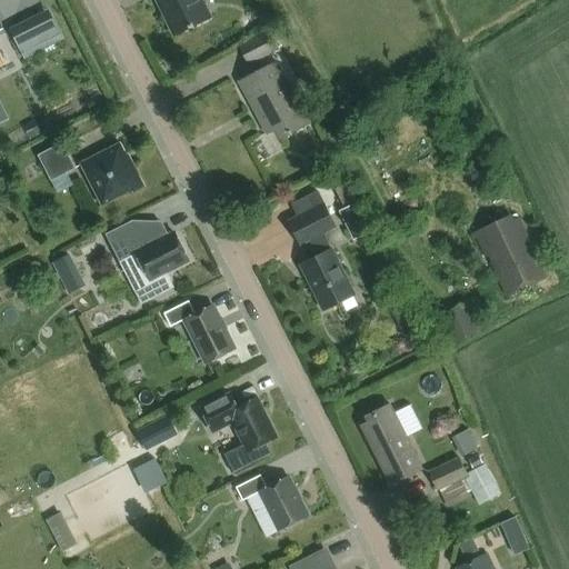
[(210,19),(201,0),(157,0),(175,37),(210,19)]
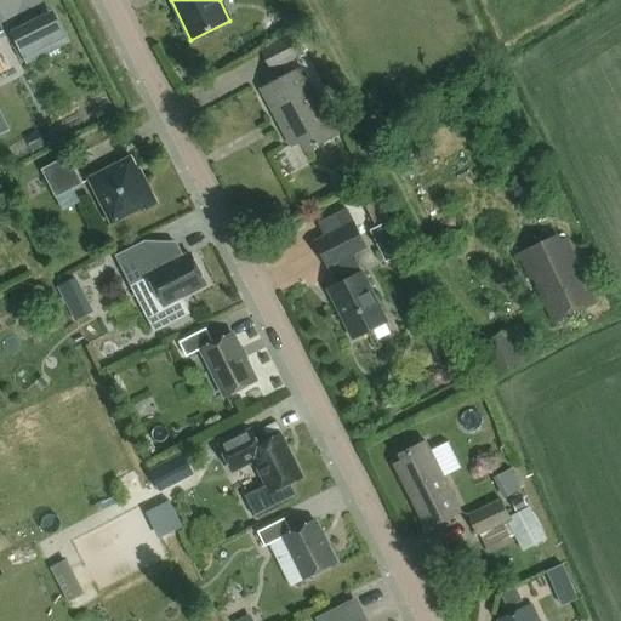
[(32,21),(15,30),(27,55),(45,46),(32,21)]
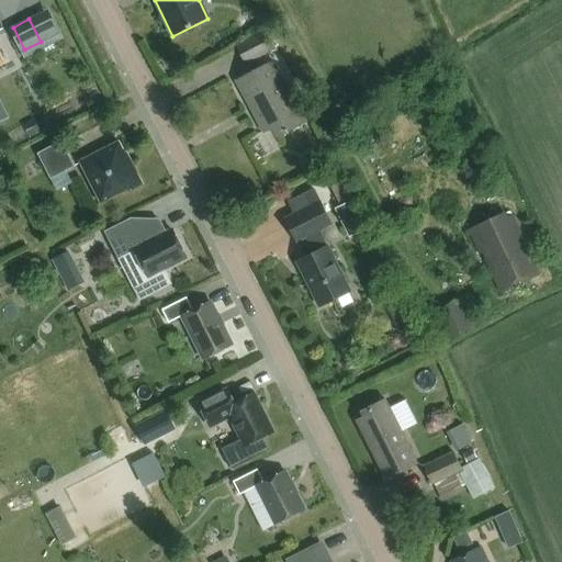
[(265,32),(236,47),(245,66),(274,51),(265,32)]
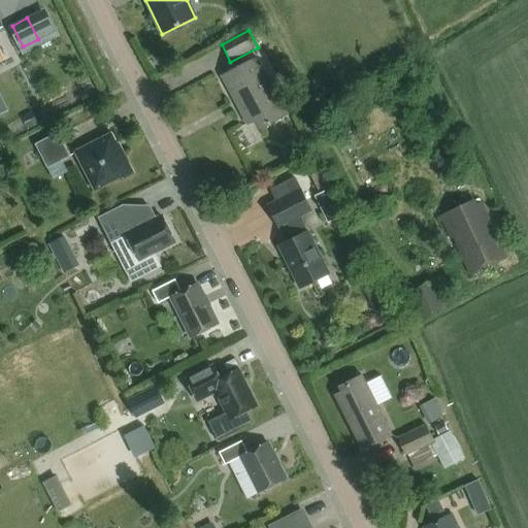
[(261,129),(287,116),(258,59),(223,77),(248,125),(256,121),(261,129)]
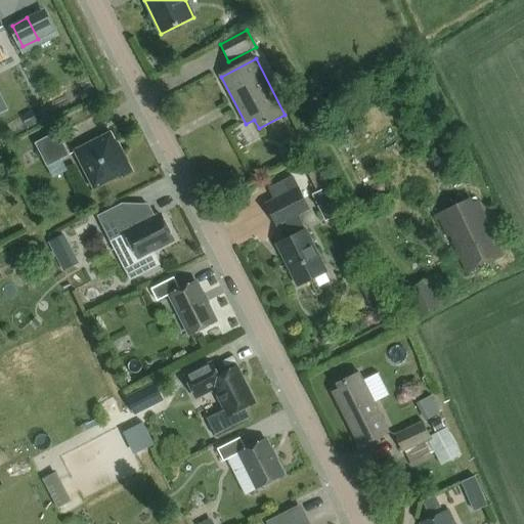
[(32,113),(22,118),(28,129),(39,124),(32,113)]
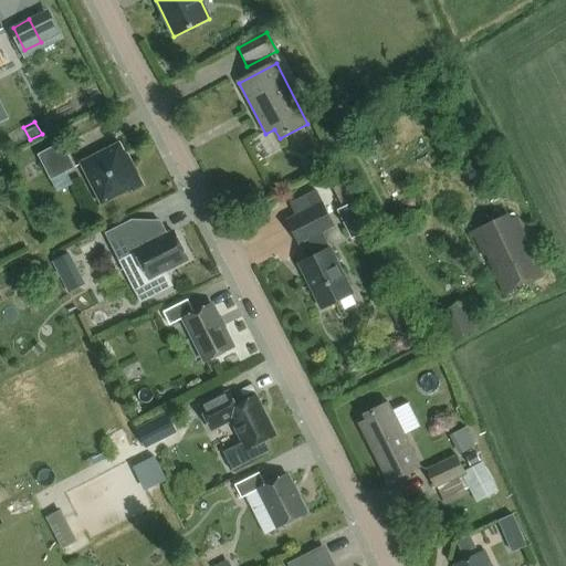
[(134,171),(119,143),(80,163),(102,205),(132,189),(132,191),(144,185),(136,170),(134,171)]
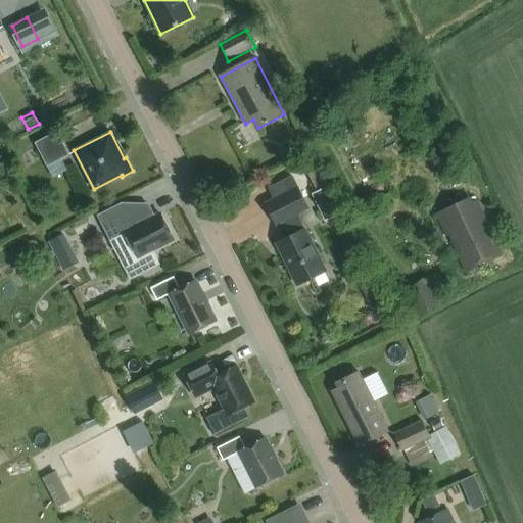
[(68,156),(56,134),(35,145),(46,168),(68,156)]
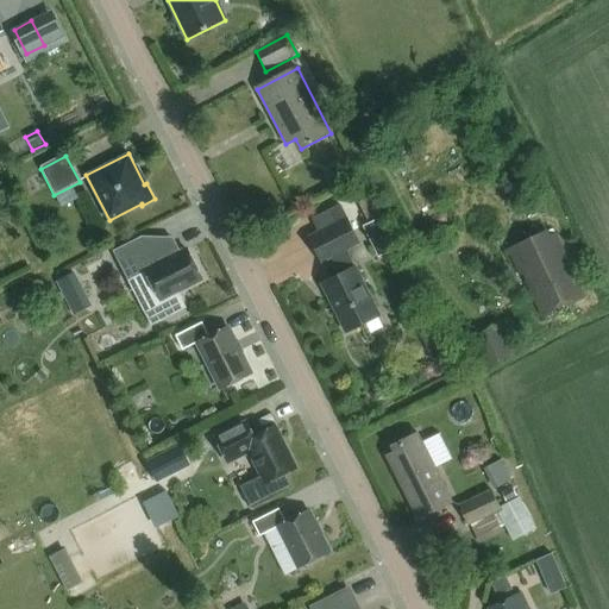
[(362,227),(377,257),(395,249),(380,218),(383,217),(372,196),(358,203),(369,224),(362,227)]
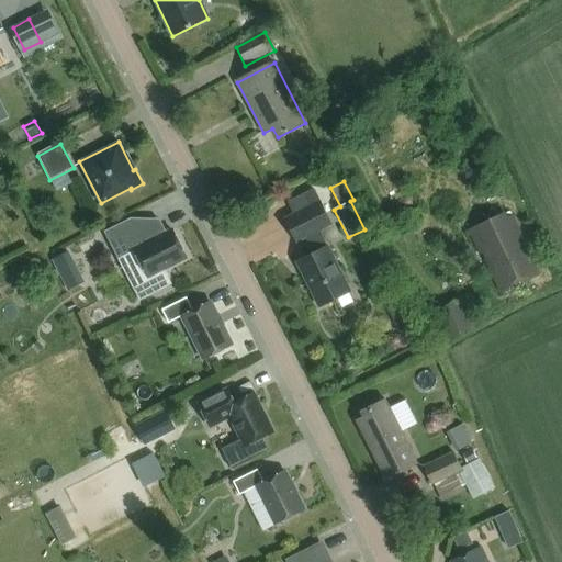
[(305,238),(313,254),(295,262),(318,307),(349,292),(319,232),(333,225),(314,189),(288,202),(294,215),(285,220),(296,243),(305,238)]
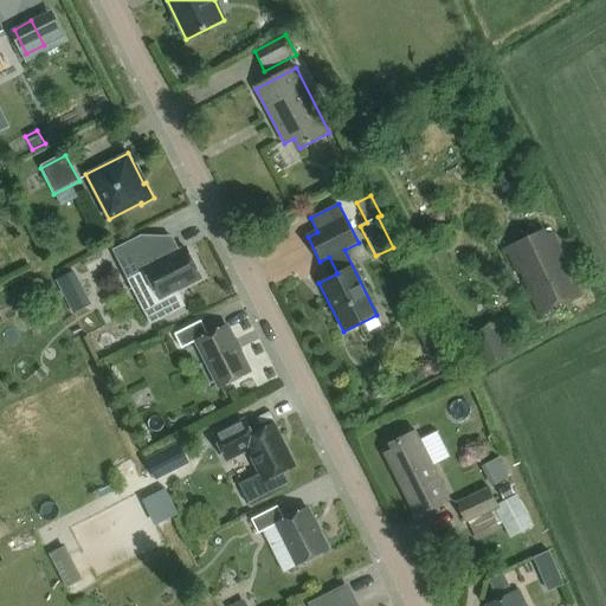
[(540,313),(580,294),(552,233),(542,238),(540,233),(505,249),(517,274),(521,272),(540,313)]
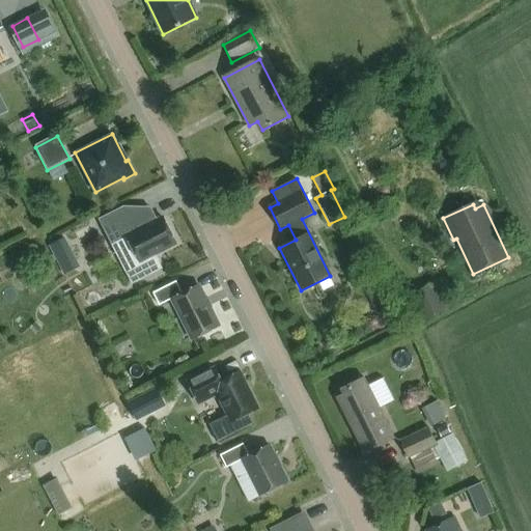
[(122,208),(100,220),(112,244),(127,236),(139,260),(154,254),(155,253),(175,243),(163,218),(157,221),(135,232),(122,208)]
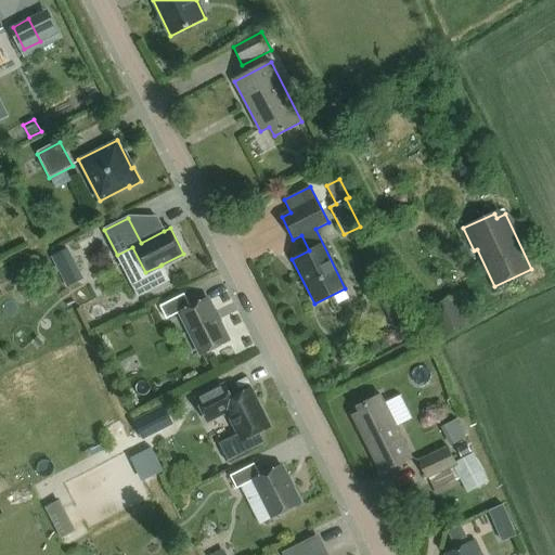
[(132,247),(117,255),(139,297),(168,282),(170,282),(162,265),(160,266),(145,272),(132,247)]
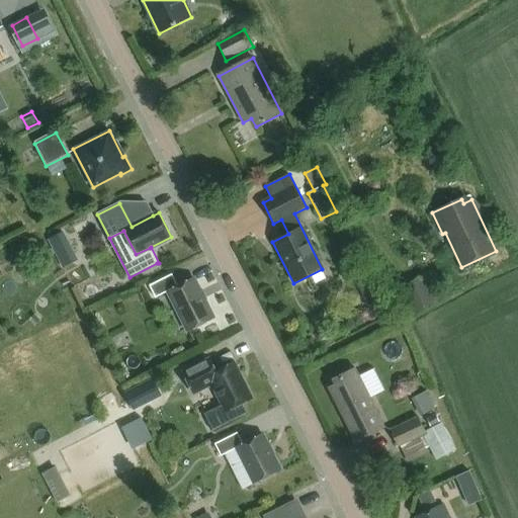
[(187,330),(188,331),(212,319),(192,278),(177,286),(171,274),(149,285),(155,297),(168,291),(188,330),(187,330)]
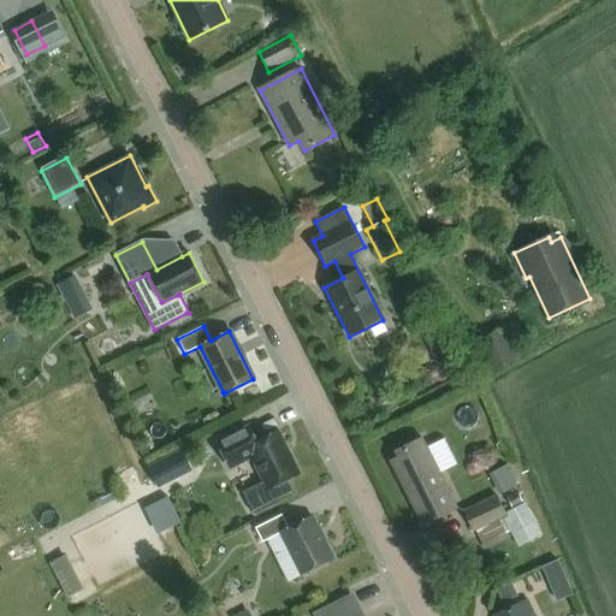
[(504,332),(503,329),(474,342),(490,372),(517,359),(510,345),(519,342),(511,329),(504,332)]
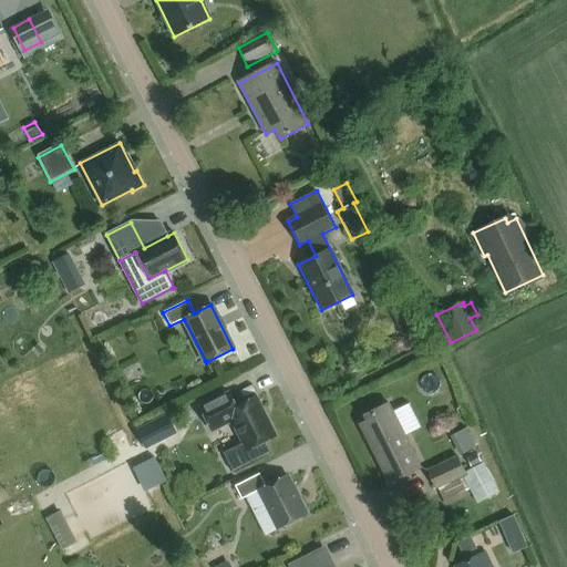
[(95,333),(115,325),(107,308),(88,317),(95,333)]
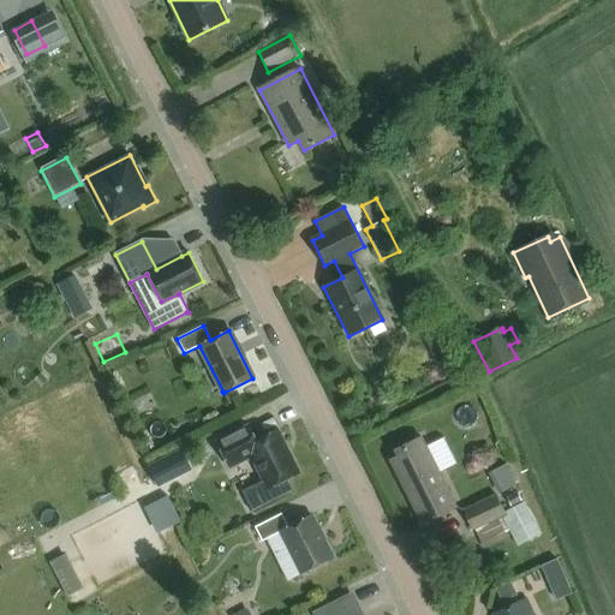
[(445,345),(431,352),(437,364),(451,357),(445,345)]
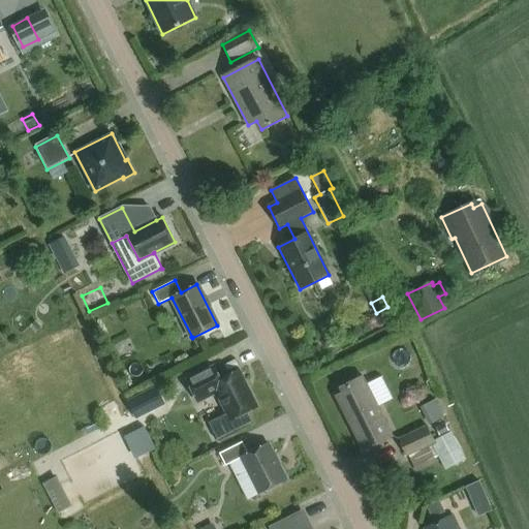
[(247,412),(258,406),(239,370),(220,379),(214,367),(187,380),(197,402),(216,393),(227,415),(229,421),(247,412)]
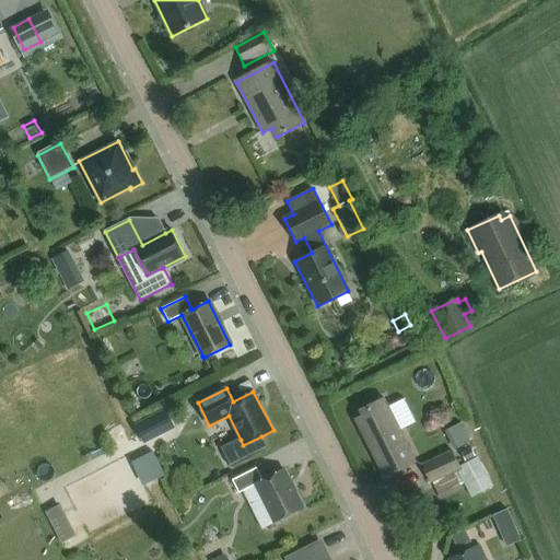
[(384,476),(416,461),(384,398),(360,410),(362,416),(356,419),(384,476)]
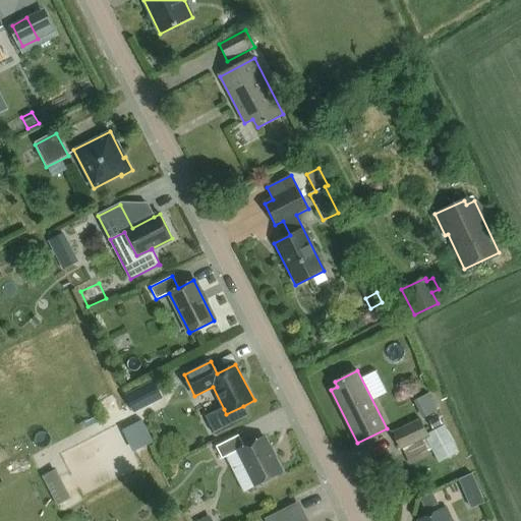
[(153,382),(142,387),(151,401),(160,396),(153,382)]
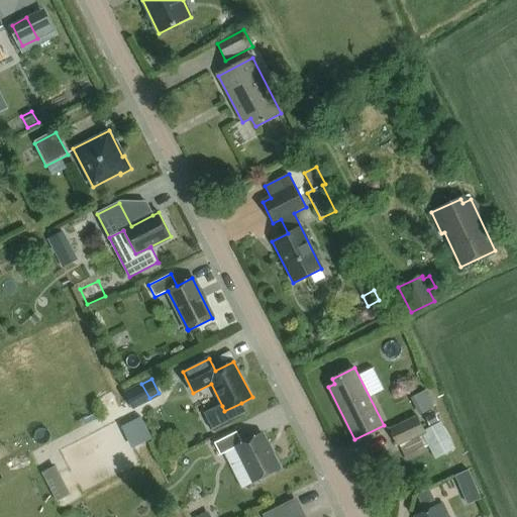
[(149,398),(141,384),(129,390),(137,405),(149,398)]
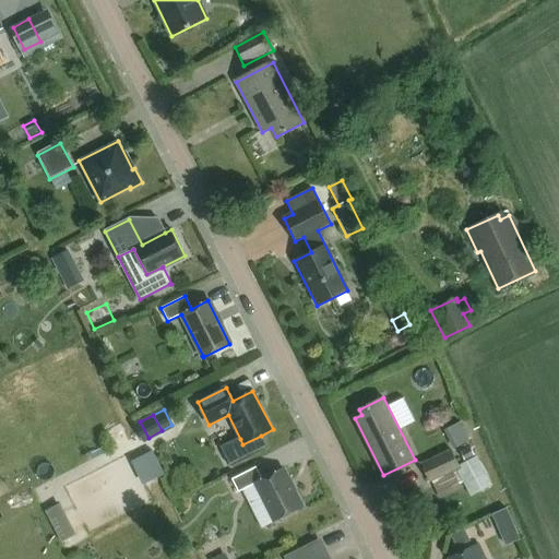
[(466,418),(450,425),(458,445),(474,439),(466,418)]
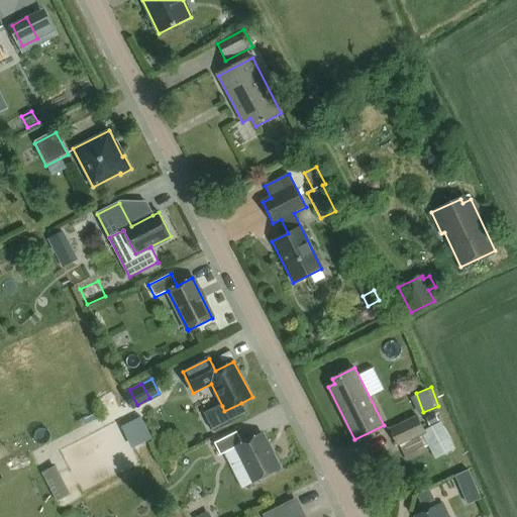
[(222,406),(204,415),(214,434),(247,417),(241,403),(224,411),(222,406)]
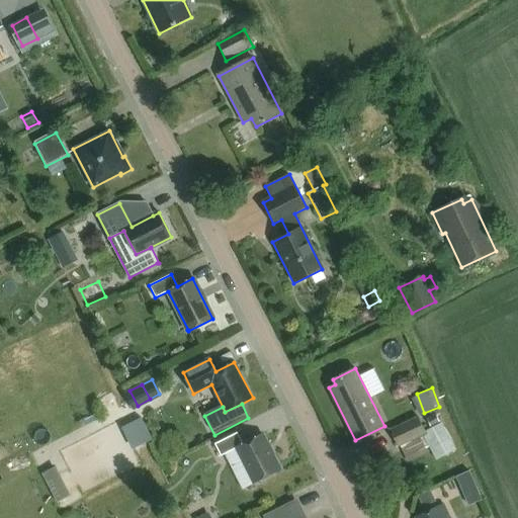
[(435,415),(426,420),(430,428),(439,423),(435,415)]
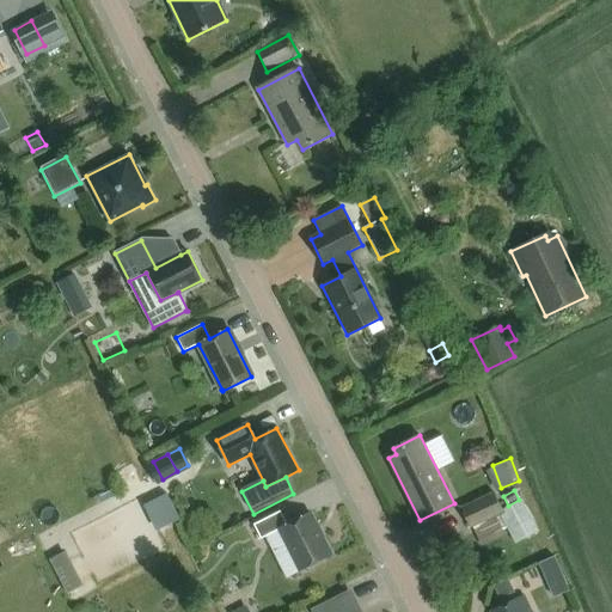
[(493,493),(460,508),(471,528),(472,527),(478,542),(501,531),(495,516),(502,513),(493,493)]
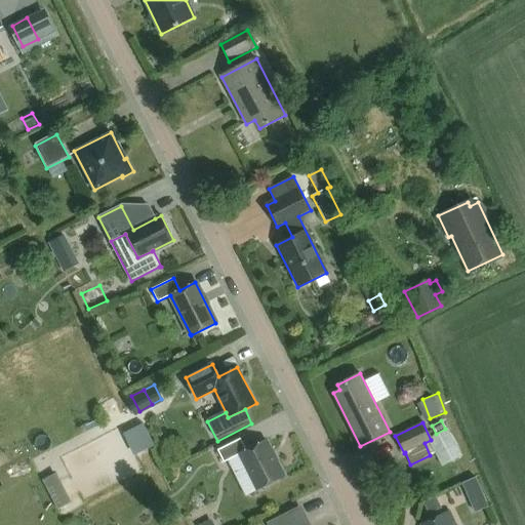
[(240,439),(217,450),(224,462),(240,454),(257,490),(284,476),(266,440),(246,450),(240,439)]
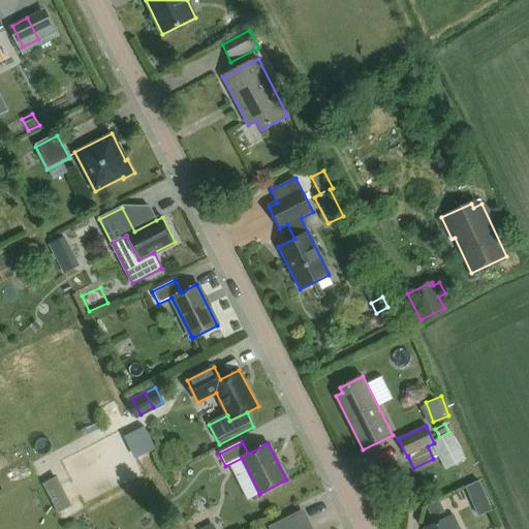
[(58,509),(71,503),(57,474),(43,481),(58,509)]
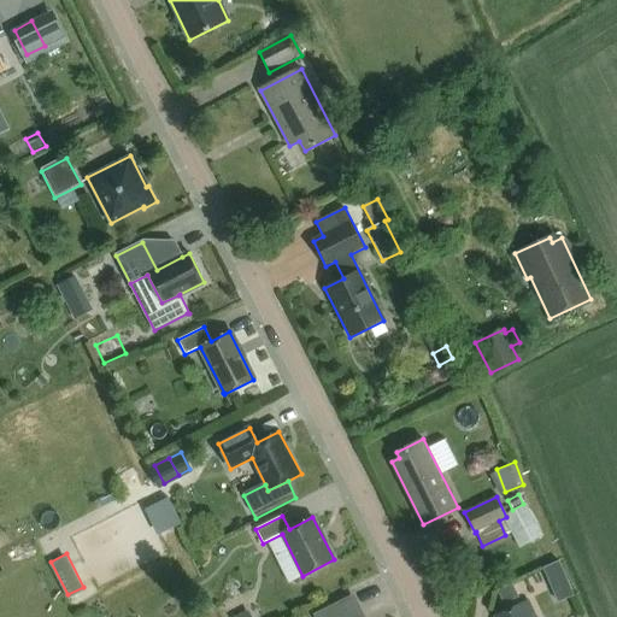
[(565,581),(557,565),(541,573),(550,588),(565,581)]
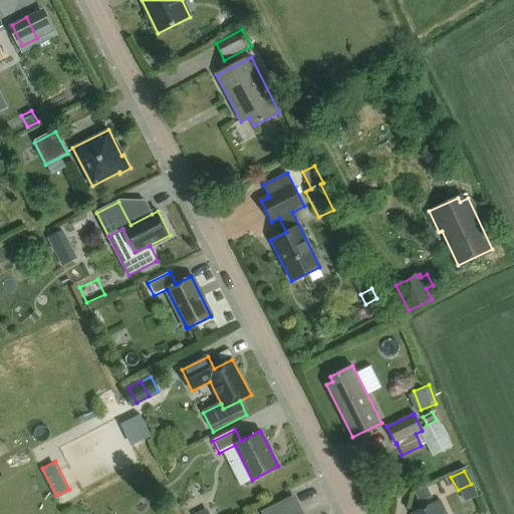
[(427,486),(415,492),(420,504),(433,498),(427,486)]
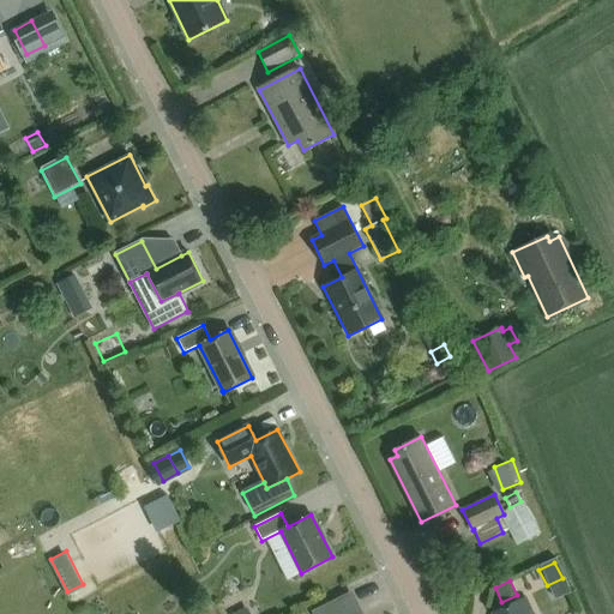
[(241,589),(221,600),(228,613),(251,613),(247,607),(250,606),(241,589)]
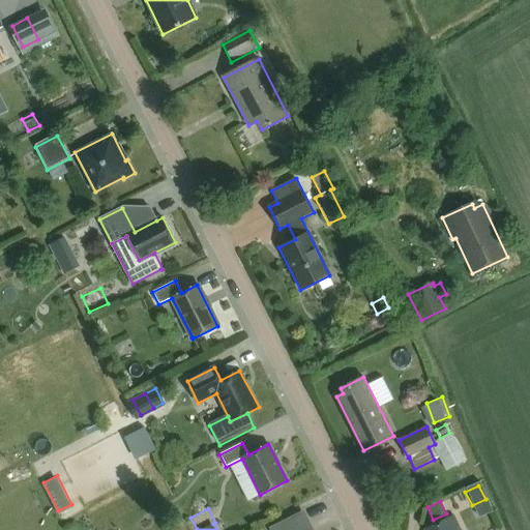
[(311,529),(302,512),(271,528),(272,529),(311,529)]
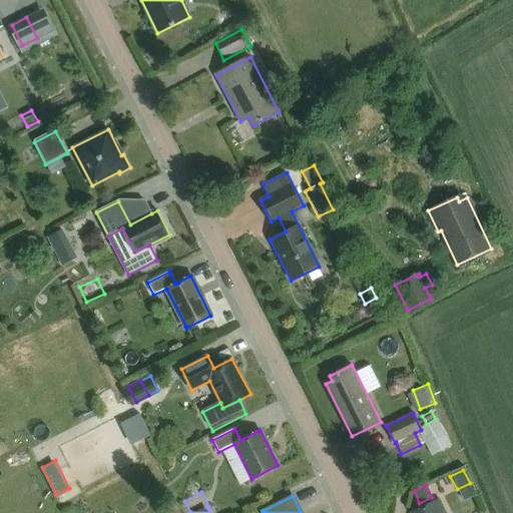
[(444,512),(438,499),(412,512),(444,512)]
